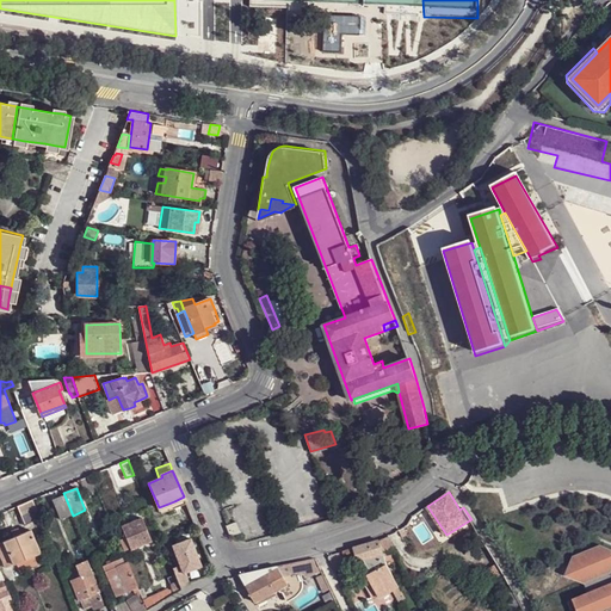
[(60,520),(73,516),(65,495),(53,501),(60,520)]
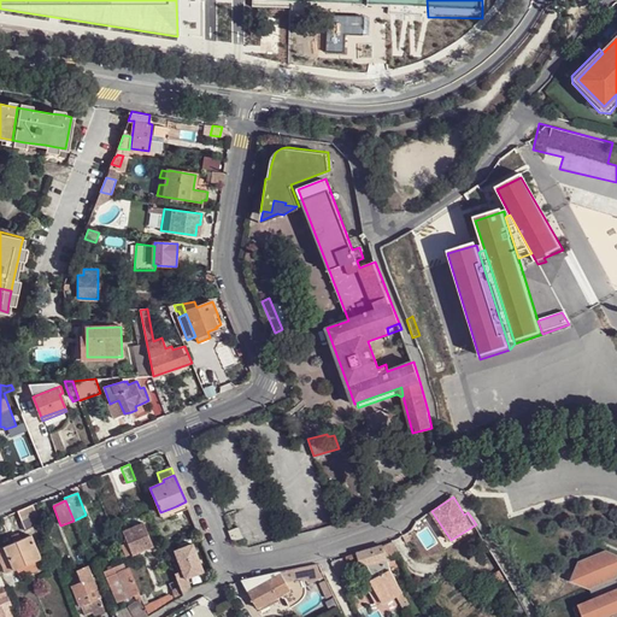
[(33,504),(16,511),(24,530),(40,524),(33,504)]
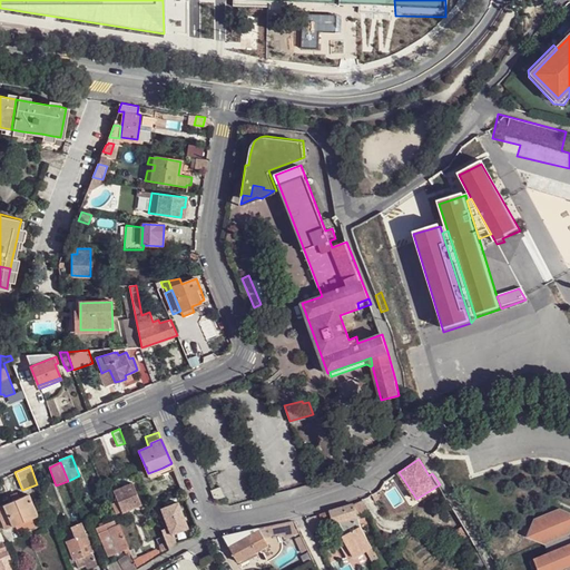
[(140,504),(131,483),(114,491),(121,512),(140,504)]
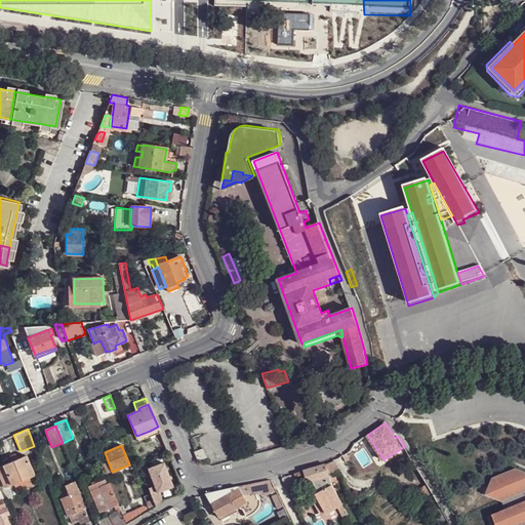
[(195,451),(198,459),(206,456),(203,447),(195,451)]
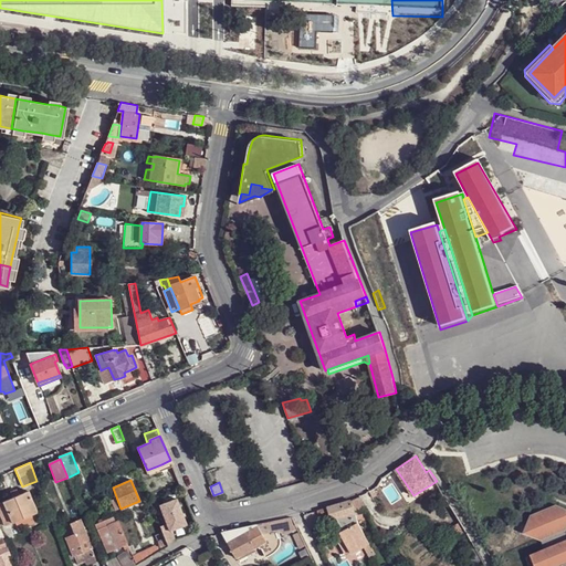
[(28,490),(3,501),(3,503),(0,504),(0,513),(4,525),(37,512),(28,490)]
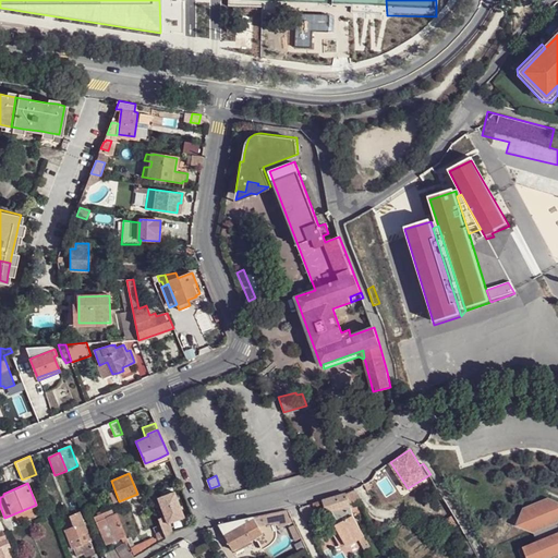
[(350,504),(331,511),(339,524),(352,517),(351,510),(365,506),(355,486),(347,490),(347,492),(350,504)]
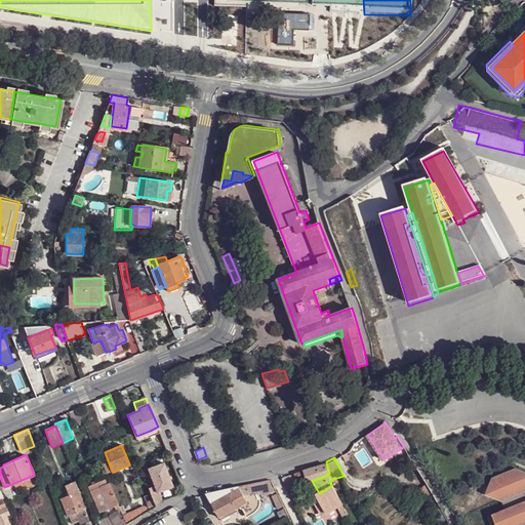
[(150,493),(154,505),(162,500),(159,492),(172,486),(164,462),(149,468),(154,484),(148,487),(150,493)]
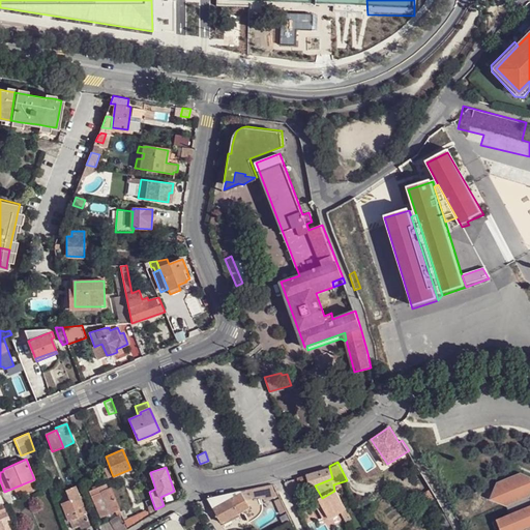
[(329,467),(306,473),(310,484),(311,486),(315,486),(332,478),(329,467)]
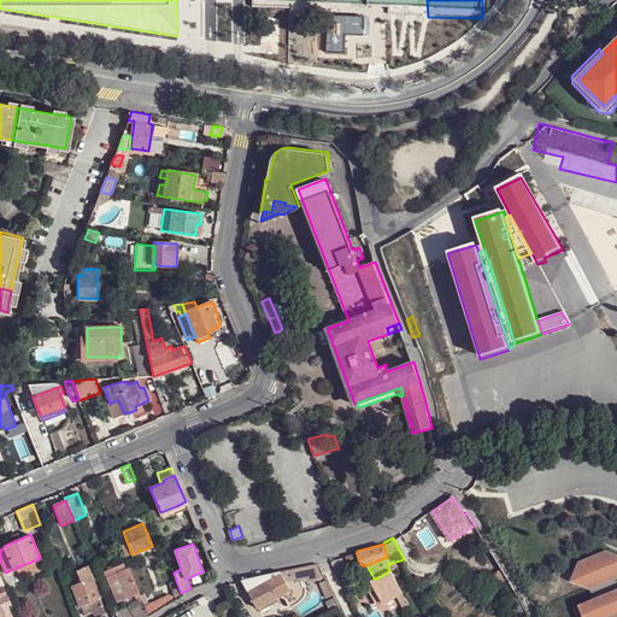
[(357,551),(347,556),(350,568),(360,564),(357,551)]
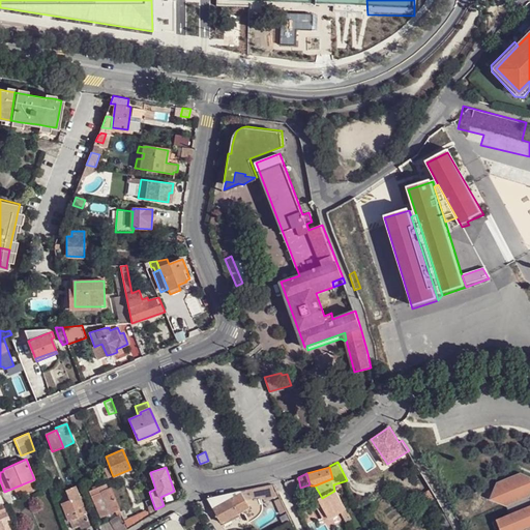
[(529,477),(521,473),(500,481),(494,497),(505,502),(510,499),(514,510),(509,512),(496,519),(500,529),(529,529),(529,505),(528,506),(526,502),(525,498),(529,496),(529,495),(529,477)]
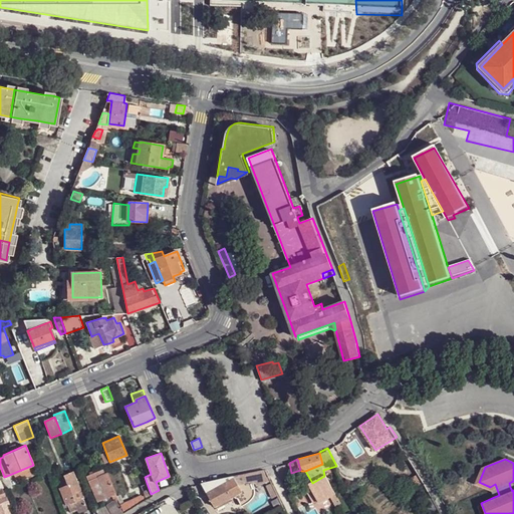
[(291,473),(289,463),(286,464),(275,467),(280,476),(281,480),(291,476),(291,473)]
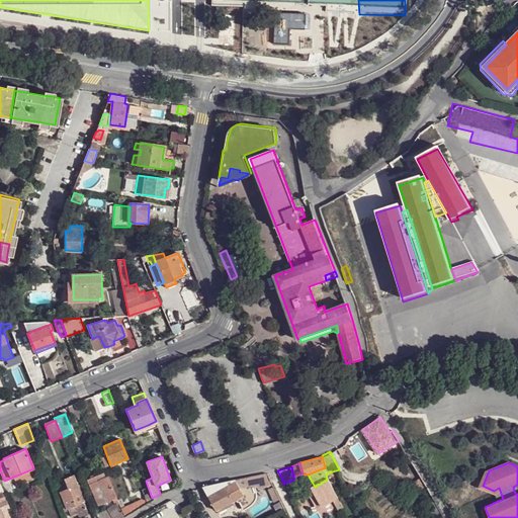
[(495,494),(498,501),(503,499),(499,488),(494,491),(483,486),(489,470),(487,471),(480,487),(495,494)]
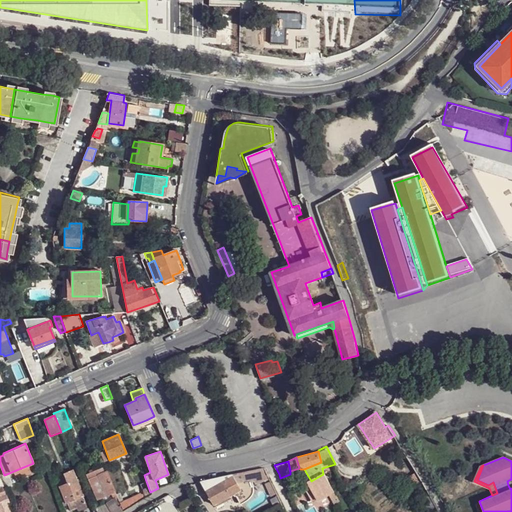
[(232,474),(201,481),(207,491),(214,505),(236,493),(241,501),(247,498),(251,493),(253,489),(251,485),(250,481),(255,479),(256,481),(269,478),(268,475),(264,467),(253,471),(232,474)]
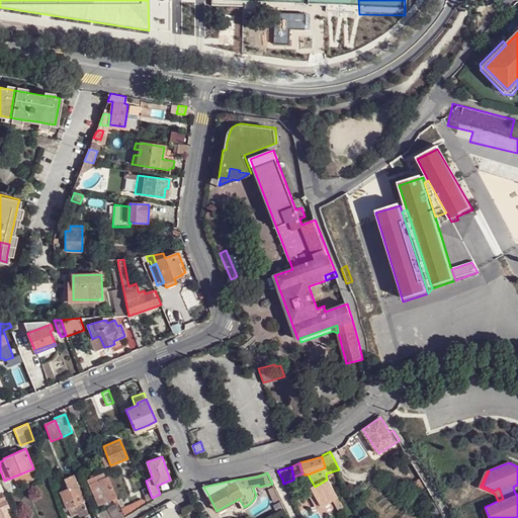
[(85,502),(75,476),(64,480),(68,489),(60,493),(67,510),(68,509),(85,502)]
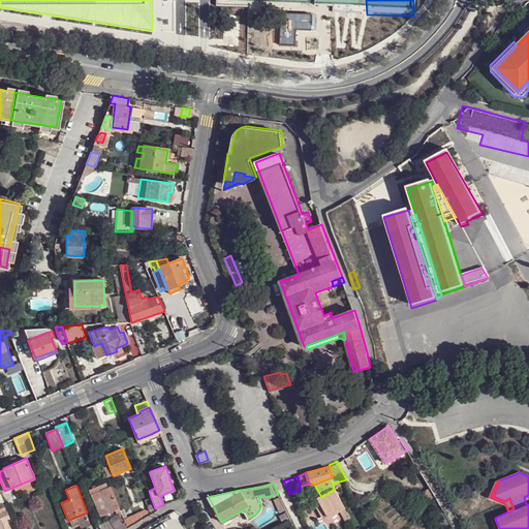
[(100,491),(110,511),(115,509),(117,516),(119,516),(122,515),(110,487),(100,491)]
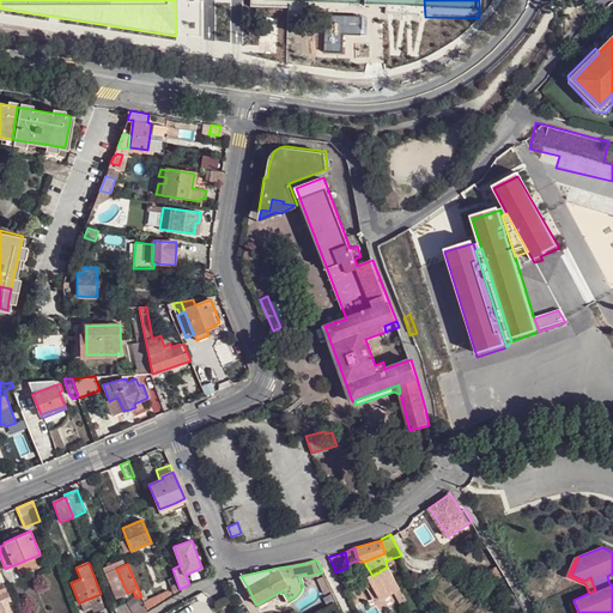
[(387,568),(372,576),(369,580),(381,601),(381,602),(400,592),(390,572),(387,568)]
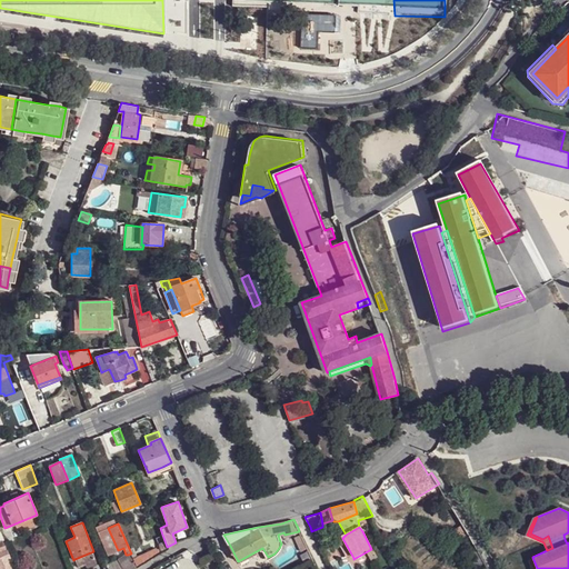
[(132,556),(137,567),(168,549),(167,547),(162,535),(156,538),(160,548),(158,550),(156,548),(137,557),(136,553),(132,556)]
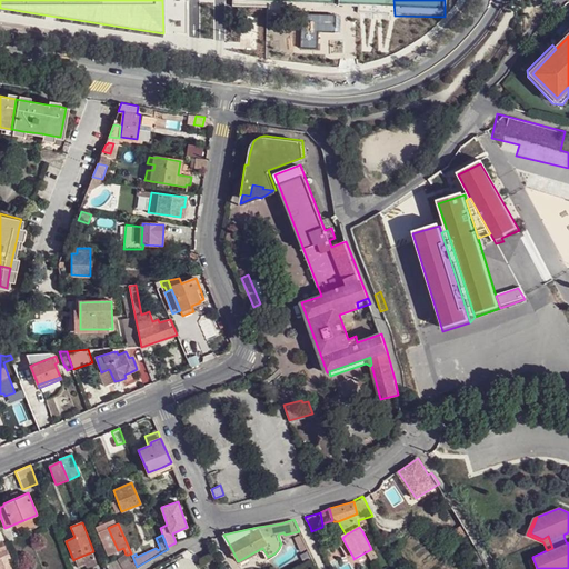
[(300,535),(295,537),(298,546),(305,542),(300,535)]
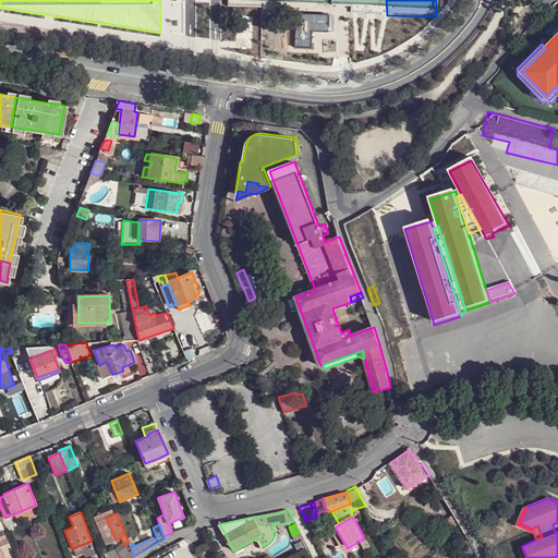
[(347,547),(336,528),(330,530),(331,532),(341,549),(347,547)]
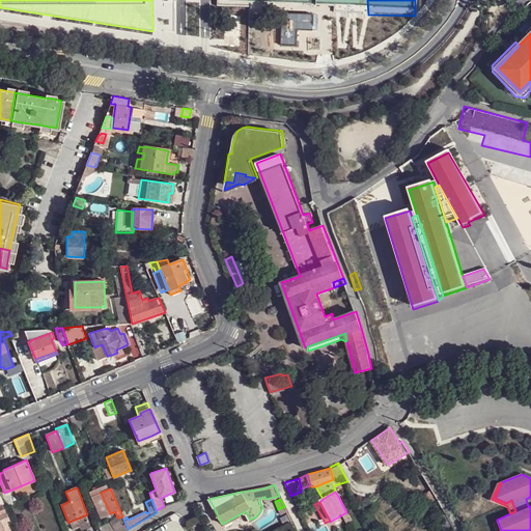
[(6,512),(0,514),(0,530),(14,530),(12,528),(9,529),(6,522),(9,521),(6,512)]
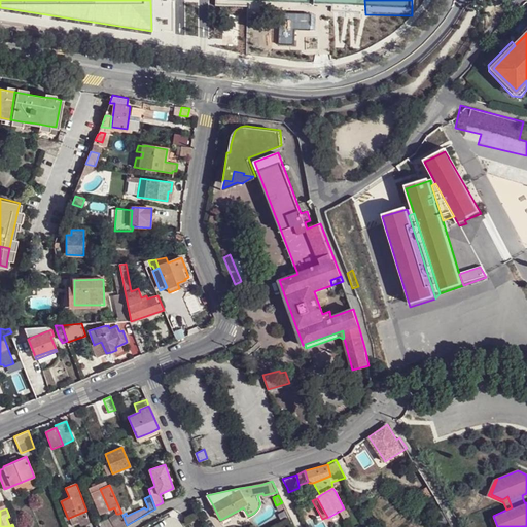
[(86,511),(69,518),(73,526),(90,519),(86,511)]
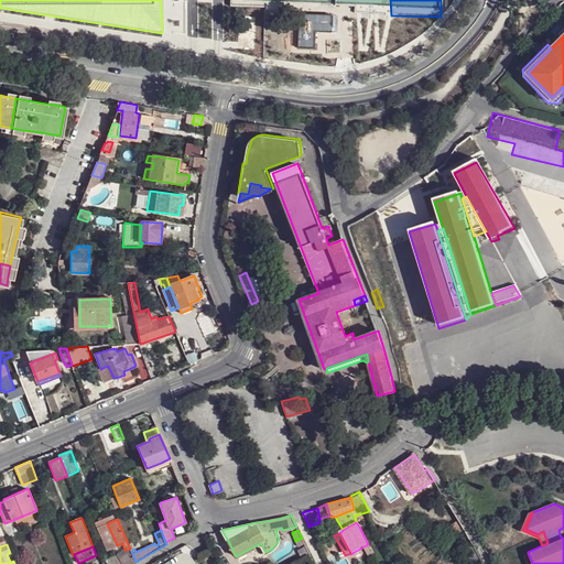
[(120,561),(130,554),(127,550),(117,555),(120,561)]
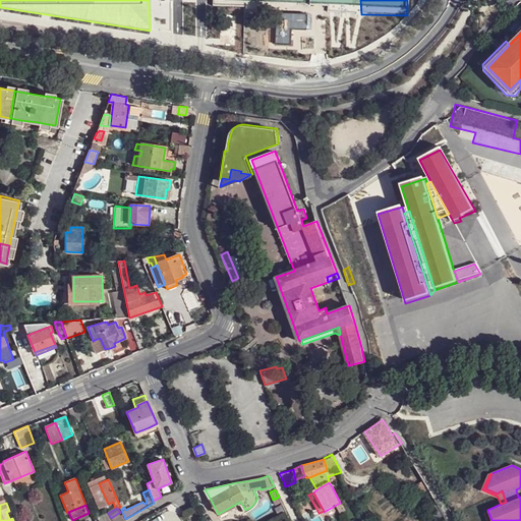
[(491,520),(487,510),(483,512),(486,520),(491,520)]
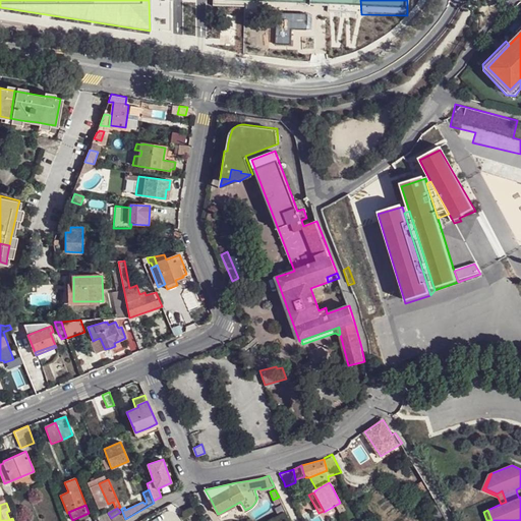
[(122,520),(124,520),(120,512),(111,518),(111,519),(107,520),(122,520)]
